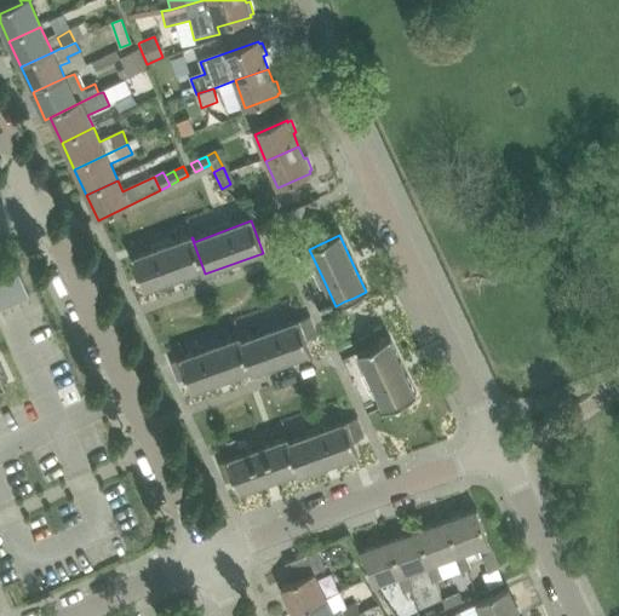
[(191,237),(133,259),(145,292),(204,270),(191,237)]
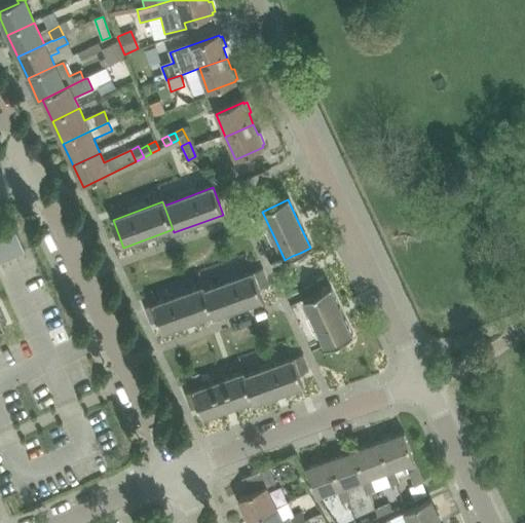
[(15,234),(0,240),(0,265),(25,254),(15,234)]
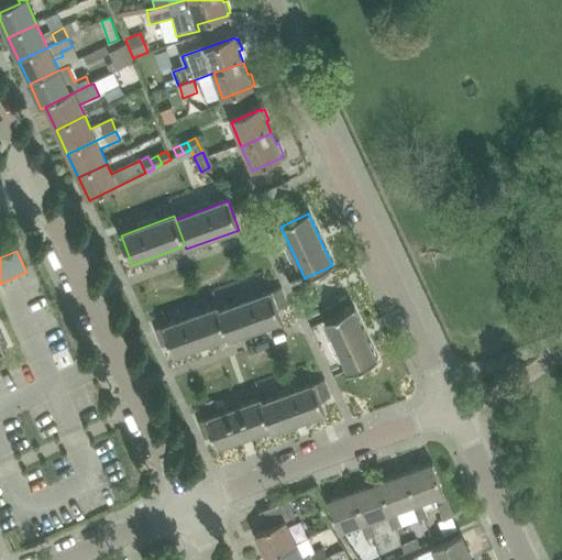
[(324,278),(321,271),(312,274),(317,283),(324,278)]
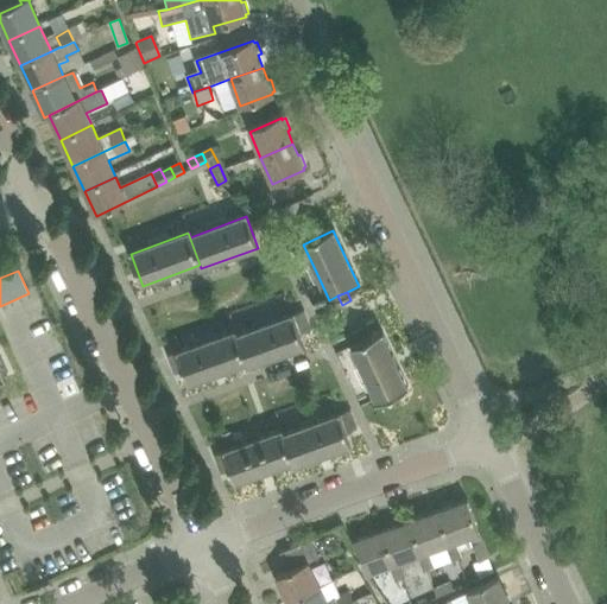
[(342,305),(337,296),(329,300),(333,309),(342,305)]
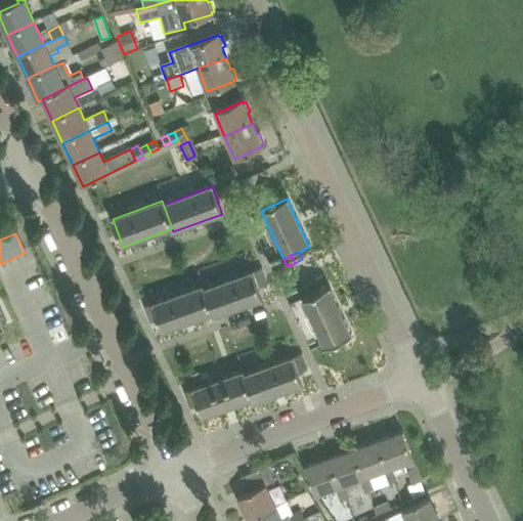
[(262,277),(259,269),(252,272),(255,280),(262,277)]
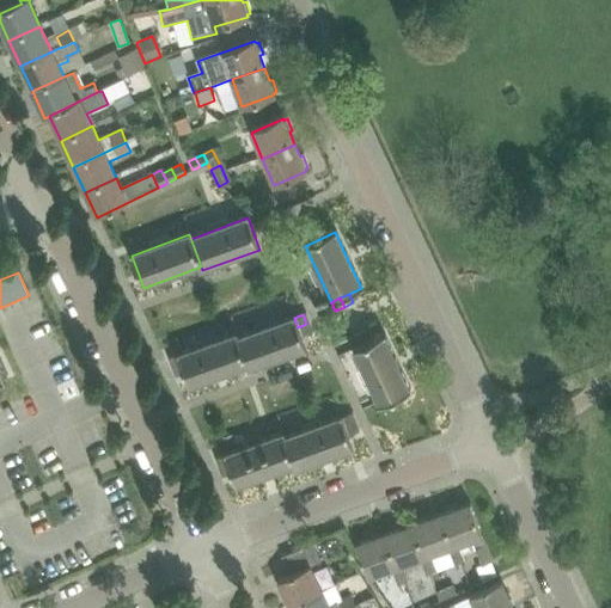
[(293,318),(237,338),(246,366),(249,370),(305,349),(300,337),(298,327),(294,318),(293,318)]
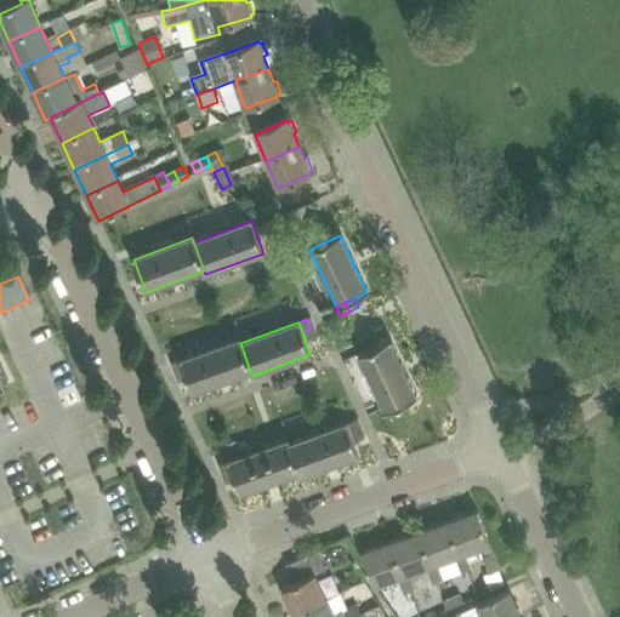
[(314,338),(311,329),(302,332),(305,342),(314,338)]
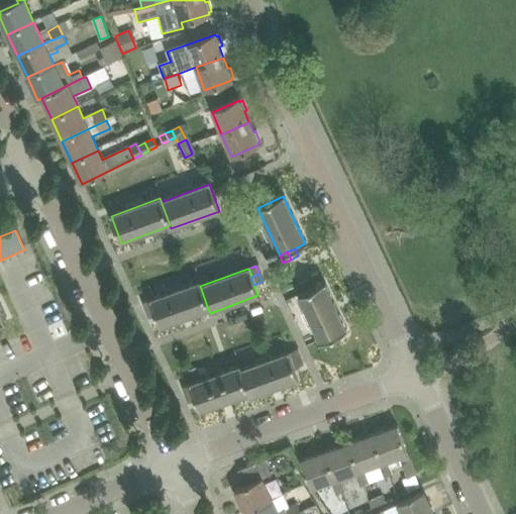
[(313,289),(309,282),(301,285),(305,293),(313,289)]
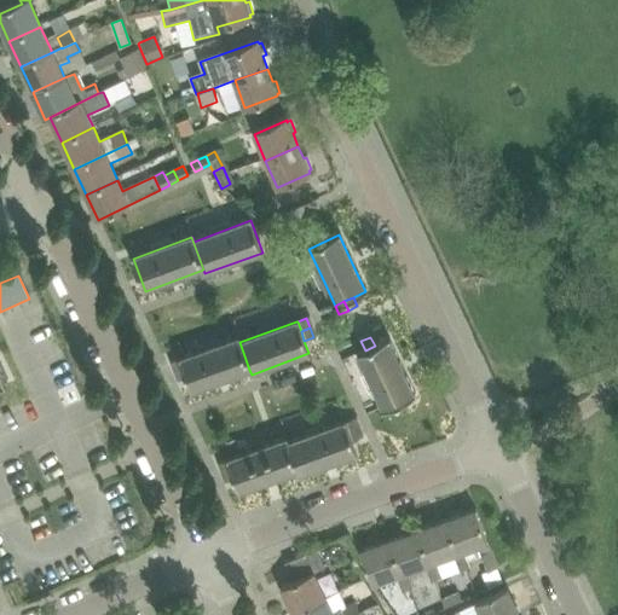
[(238,340),(180,361),(184,370),(188,379),(192,392),(249,370),(240,342),(238,340)]
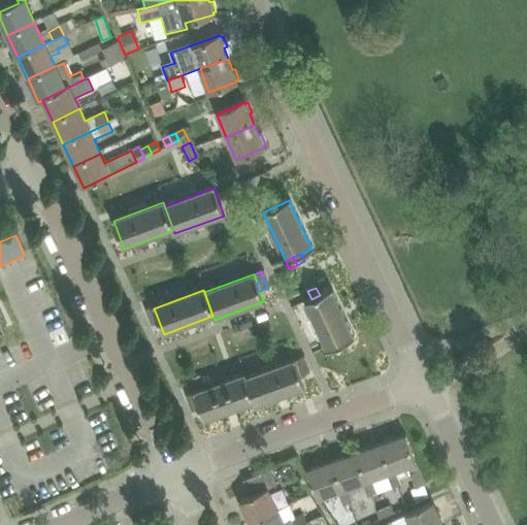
[(311,299),(307,291),(300,295),(303,303),(311,299)]
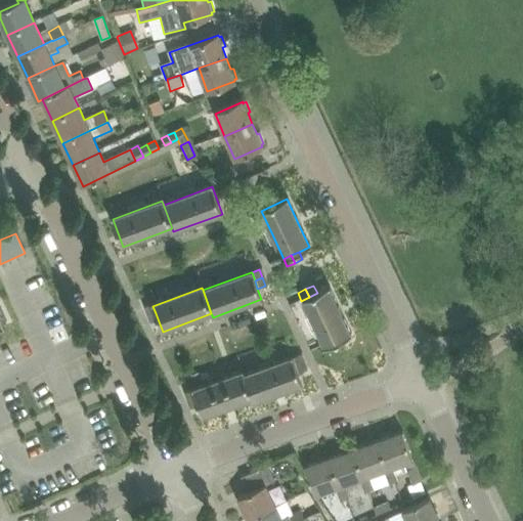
[(350,335),(339,312),(328,289),(317,293),(309,297),(301,301),(312,323),(323,347),(350,335)]
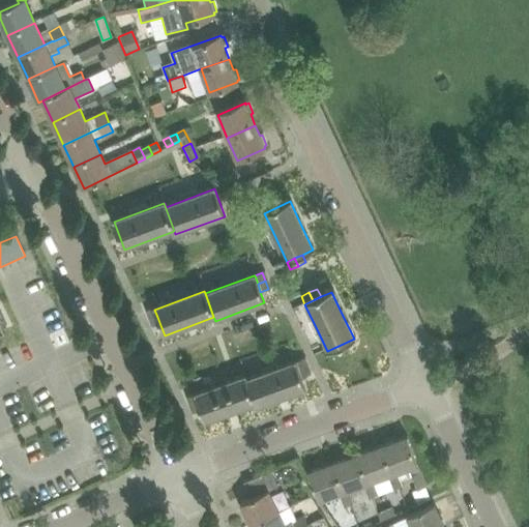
[(157,317),(154,310),(154,309),(146,312),(149,320),(157,317)]
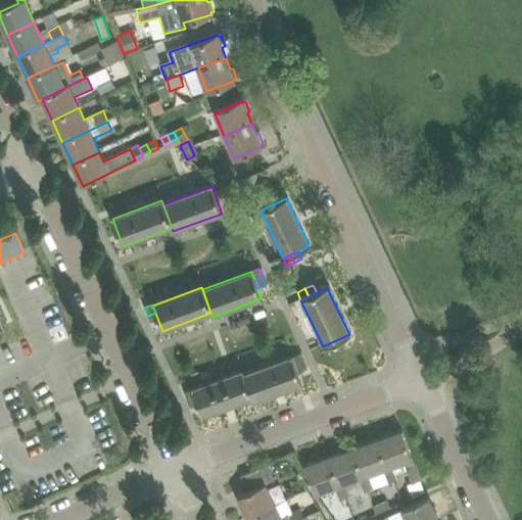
[(158,321),(155,313),(147,316),(150,324),(158,321)]
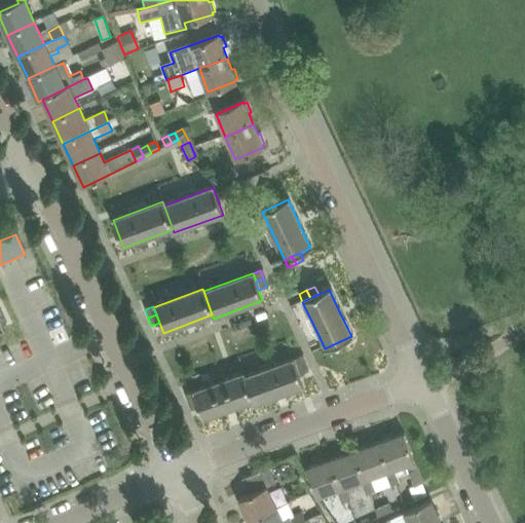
[(304,365),(302,357),(294,360),(296,368),(304,365)]
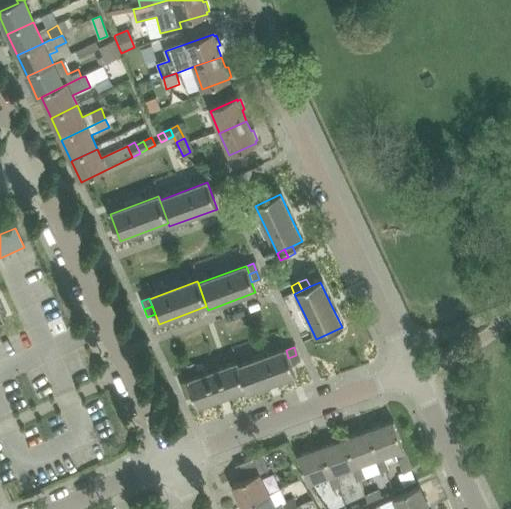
[(285,349),(237,366),(245,390),(246,393),(295,376),(291,366),(288,358),(286,350),(285,349)]
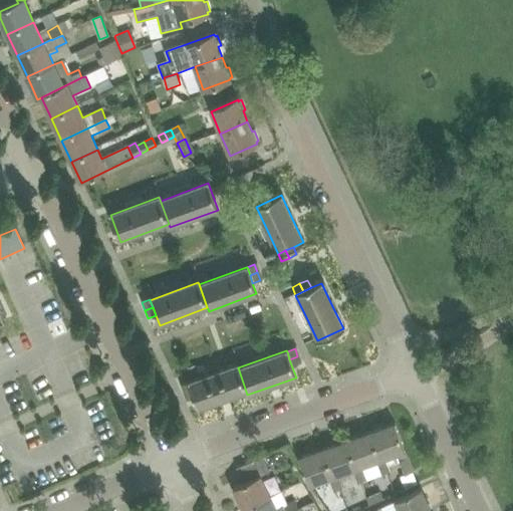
[(300,364),(297,356),(289,359),(292,367),(300,364)]
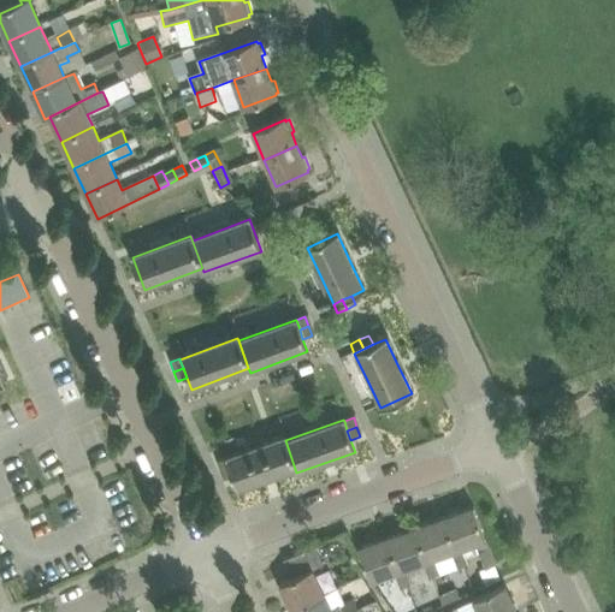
[(284,439),(226,459),(230,468),(234,477),(237,489),(295,469),(285,440),(284,441),(284,439)]
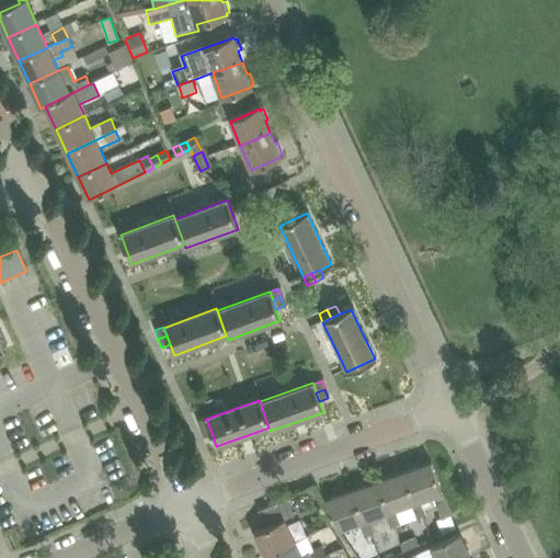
[(209,426),(206,419),(206,418),(197,421),(201,430),(209,426)]
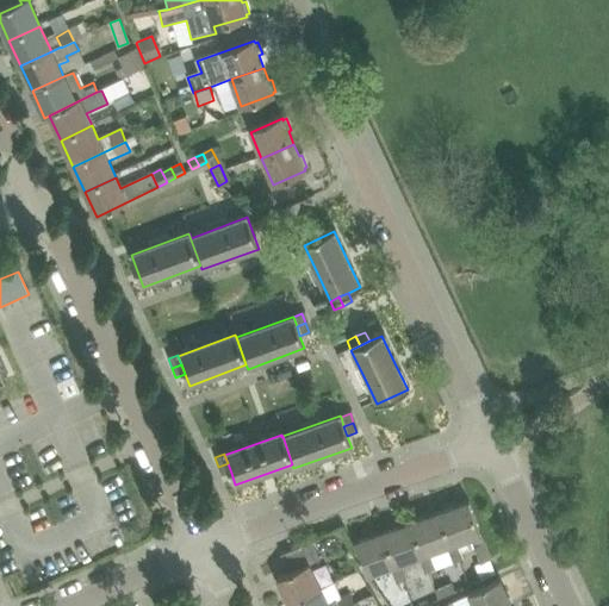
[(231,473),(228,463),(218,467),(222,476),(231,473)]
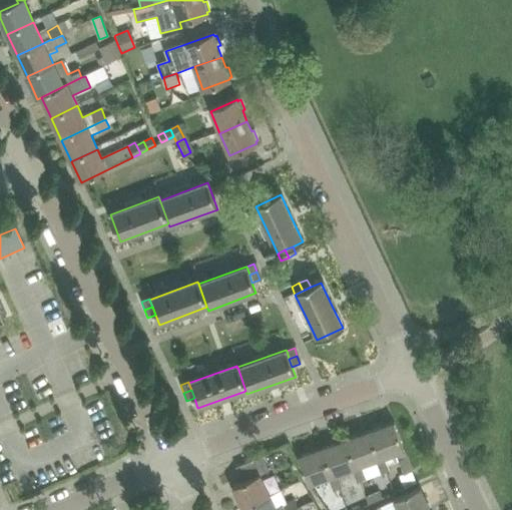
[(393,424),(370,433),(379,459),(383,458),(386,466),(398,461),(403,475),(411,472),(393,424)]
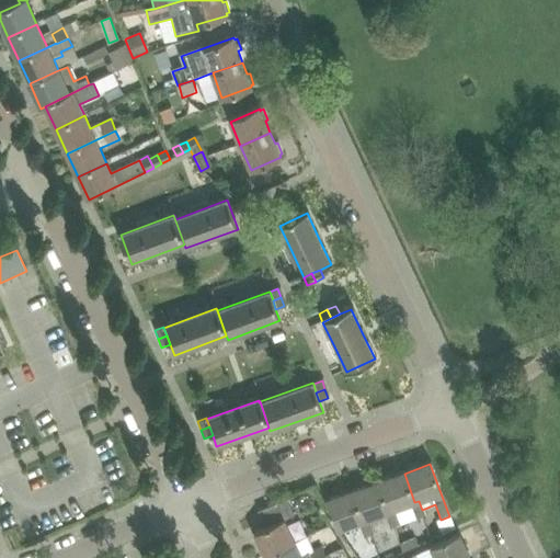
[(404,474),(378,484),(388,512),(393,511),(410,504),(416,520),(423,517),(424,516),(422,510),(419,501),(414,502),(404,474)]
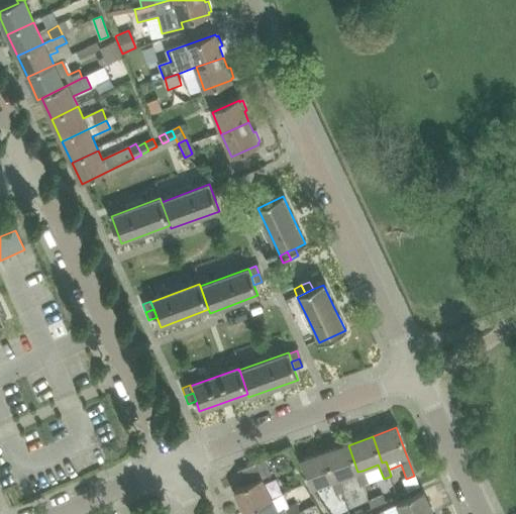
[(348,445),(324,453),(333,481),(339,479),(354,473),(359,488),(368,485),(363,471),(357,472),(348,445)]
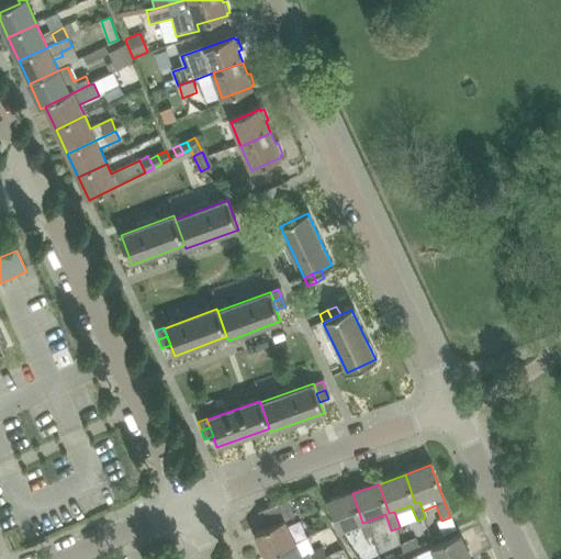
[(327,503),(326,503),(337,533),(359,524),(365,540),(374,536),(369,521),(362,523),(352,493),(327,503)]
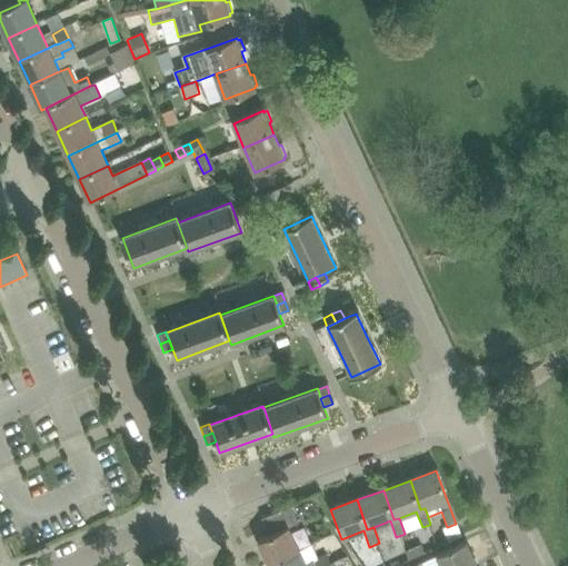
[(269,536),(257,542),(269,565),(271,565),(297,553),(286,529),(298,524),(290,507),(261,519),(269,536)]
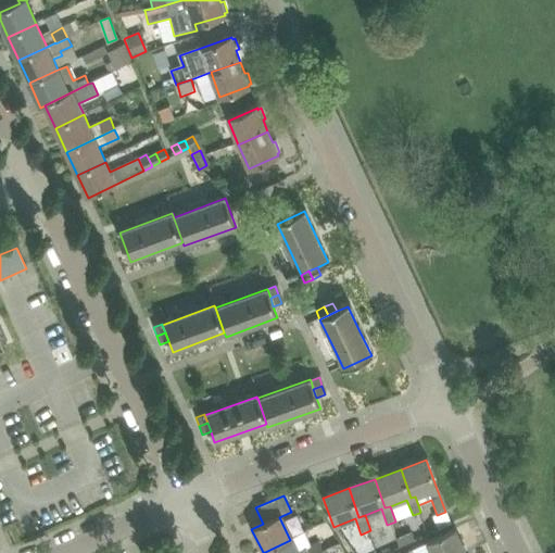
[(329,529),(315,536),(324,552),(338,544),(329,529)]
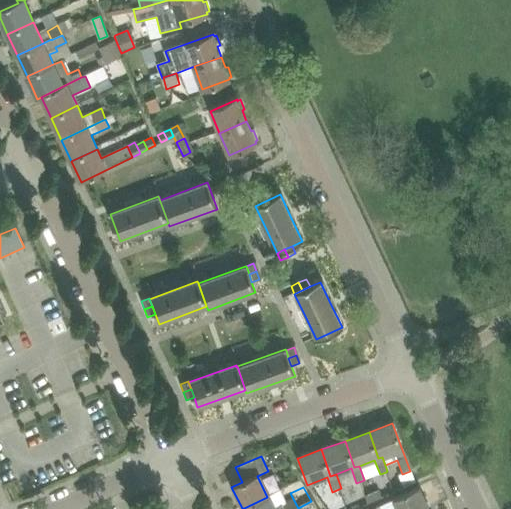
[(428,508),(418,488),(396,499),(393,500),(397,508),(428,508)]
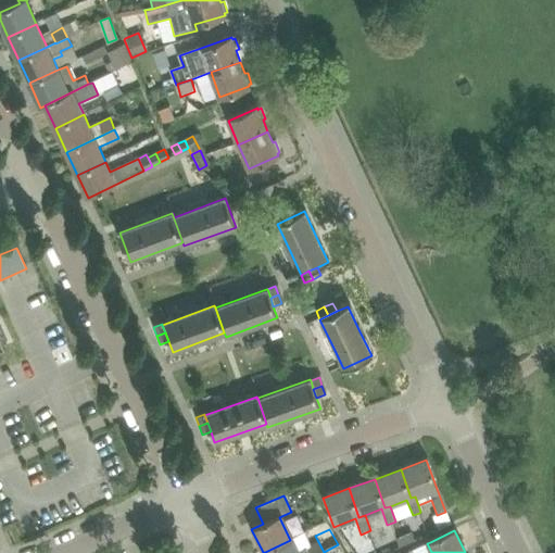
[(323,552),(318,542),(307,548),(307,549),(301,552),(295,552),(290,540),(265,552),(323,552)]
